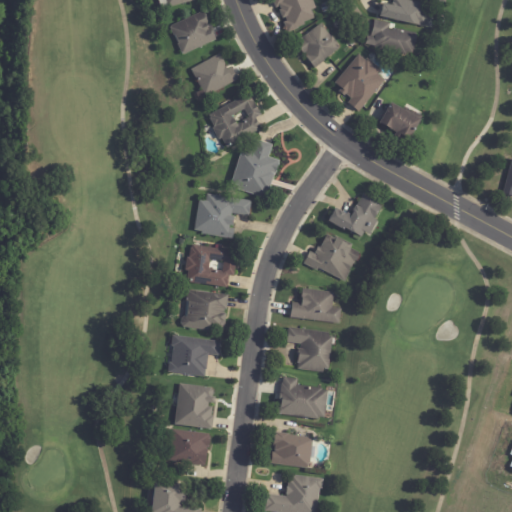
[(196,0),(197,1),(169,9),(166,0),(160,2),(159,0),(196,0)]
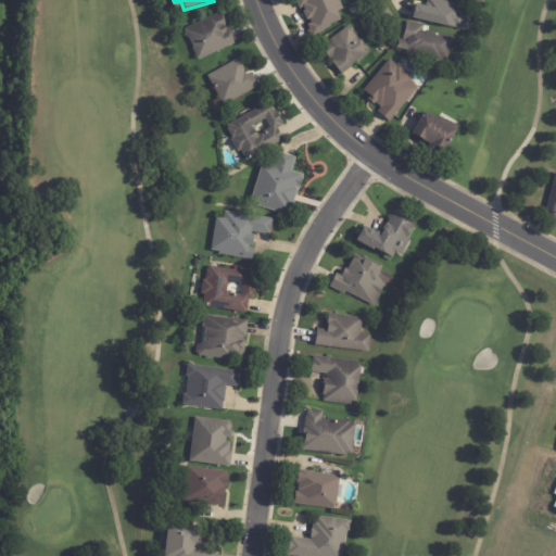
[(300,8),(297,0),(341,0),(345,11),(341,13),(344,22),(332,26),(333,28),(326,32),(327,33),(314,38),(310,26),(314,24),(312,21),(310,22),(305,12),(307,12),(306,9),(301,11),(300,8)]
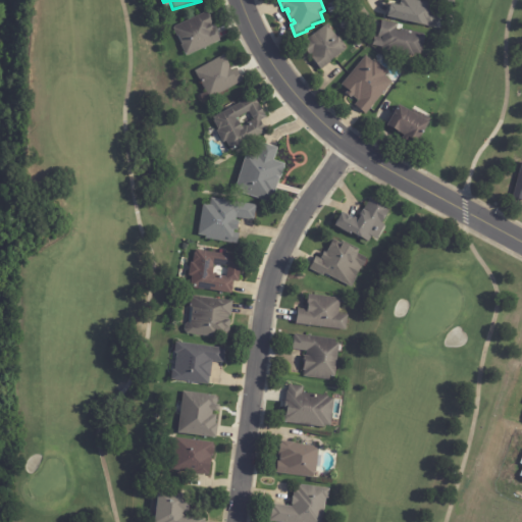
[(410,0),(434,6),(435,6),(434,7),(436,7),(435,14),(438,15),(434,30),(388,18),(392,4),(399,6),(401,0),(410,0)]
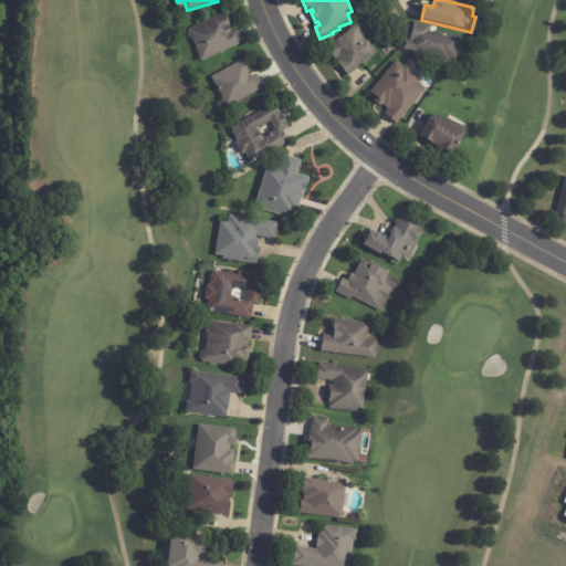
[(232,28),(236,34),(241,44),(202,62),(198,51),(199,50),(196,41),(194,42),(189,32),(190,31),(190,30),(228,13),(233,27),(232,28)]
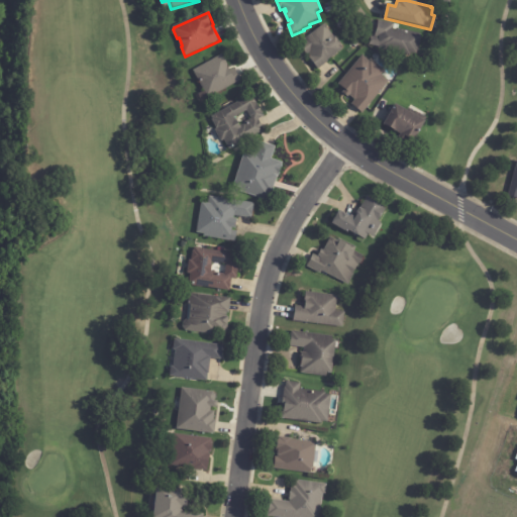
[(395,28),(424,35),(422,45),(421,45),(418,56),(414,55),(413,58),(380,49),(380,47),(371,45),(374,36),(376,37),(380,21),(396,24),(395,28)]
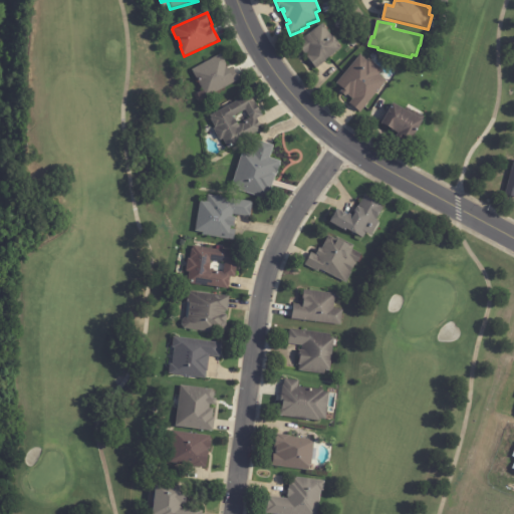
[(325,63),(317,70),(308,58),(309,57),(307,54),(305,56),(297,45),(323,25),(333,38),(335,37),(340,45),(339,45),(342,50),(327,61),(328,61),(325,63)]
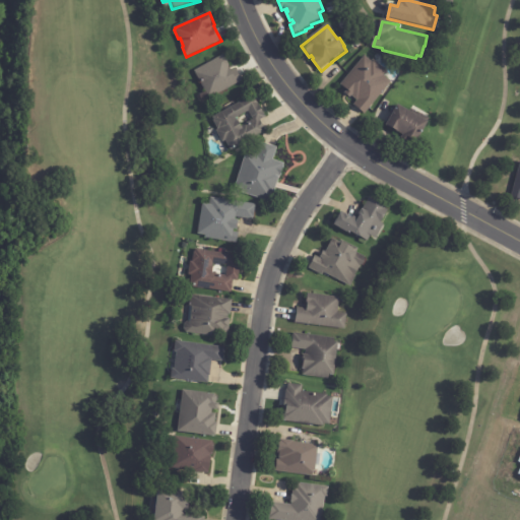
[(231,69),(232,71),(237,69),(244,82),(210,100),(195,71),(224,56),(231,67),(230,67),(231,69)]
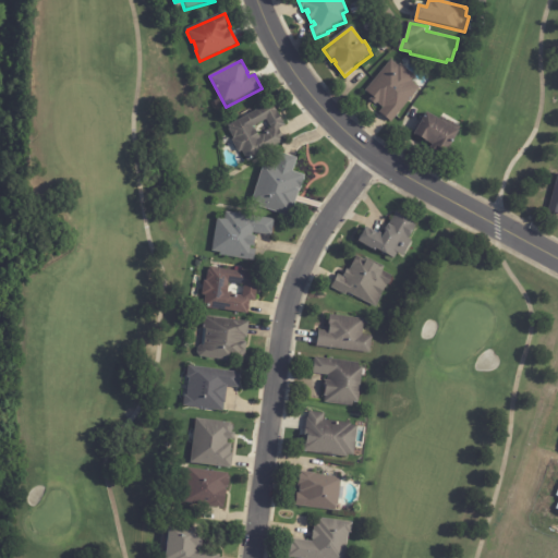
[(399,65),(400,67),(402,64),(417,79),(414,83),(422,89),(392,124),(381,114),(385,109),(379,105),(377,107),(367,98),(370,95),(366,93),(393,61),(399,65)]
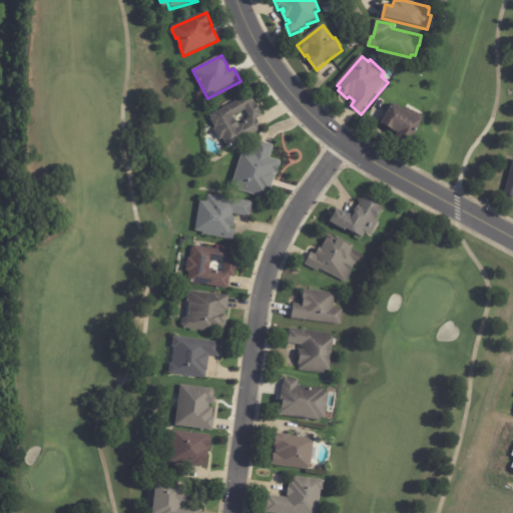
[(258,104),(264,116),(258,119),(263,128),(262,129),(263,131),(227,150),(223,142),(221,143),(214,130),(216,129),(211,120),(212,119),(210,116),(251,94),(258,104)]
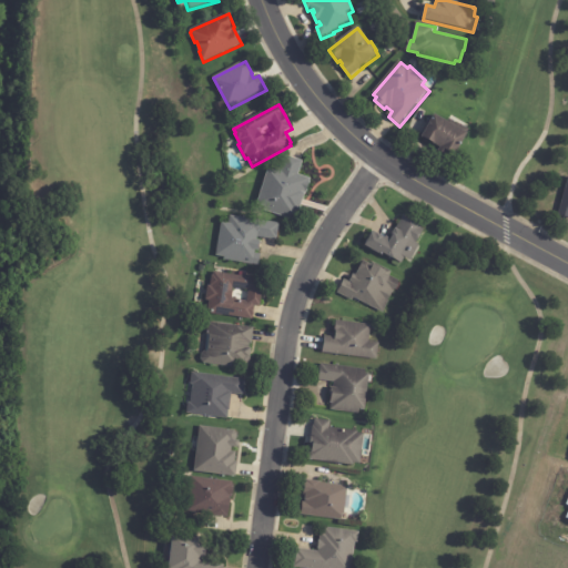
[(446,121),(448,119),(455,122),(467,129),(465,132),(467,133),(455,156),(447,152),(446,155),(438,151),(440,148),(422,138),(435,114),(446,121)]
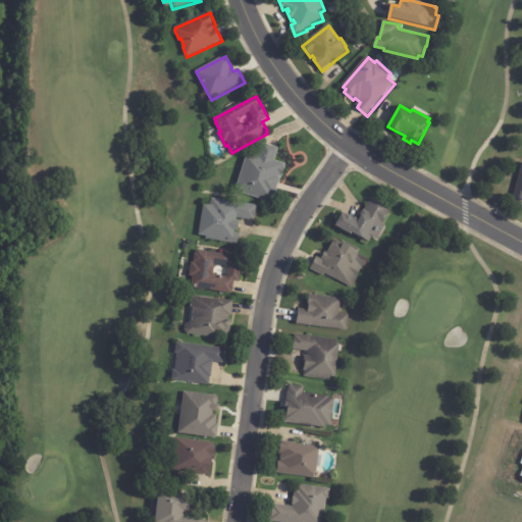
[(267,145),(278,149),(274,161),(285,165),(273,203),(243,194),(243,191),(237,189),(247,156),(254,159),(255,155),(258,156),(262,143),(267,145)]
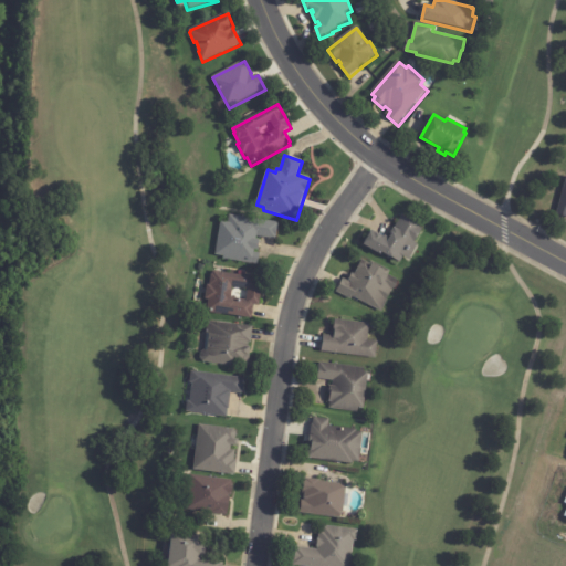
[(273,240),(258,238),(258,241),(261,242),(259,252),(255,251),(255,253),(260,254),(259,265),(223,260),(224,258),(217,257),(221,222),(229,223),(230,216),(279,223),(276,241),(273,240)]
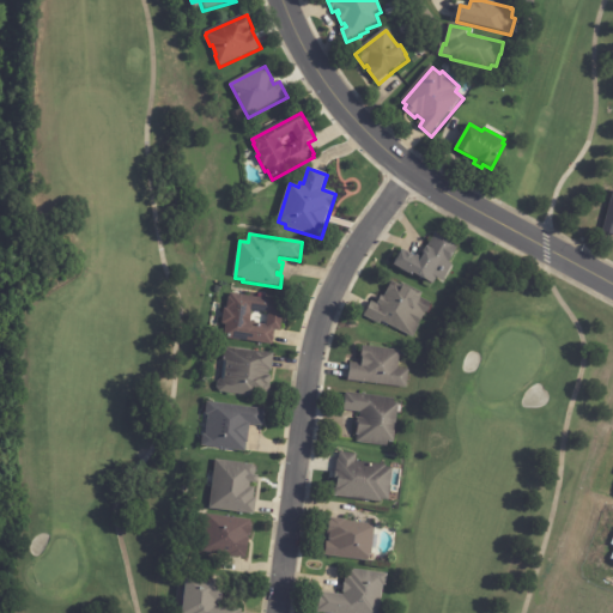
[(394,265),(402,249),(416,258),(416,256),(419,259),(434,235),(457,248),(448,265),(451,267),(442,283),(436,279),(432,284),(413,273),(412,277),(394,265)]
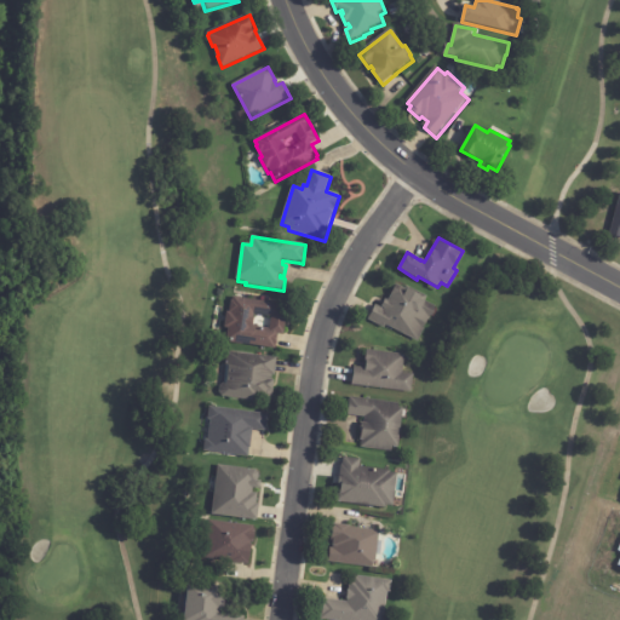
[(419,342),(388,326),(385,328),(368,320),(375,304),(382,308),(386,299),(389,300),(392,294),(391,294),(397,283),(409,290),(411,288),(422,294),(423,293),(429,297),(426,300),(437,306),(419,342)]
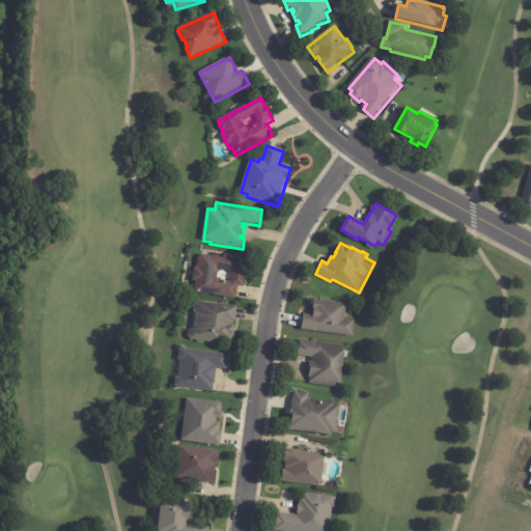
[(203,256),(247,262),(243,288),(239,288),(236,301),(194,295),(195,283),(193,283),(195,269),(197,269),(198,258),(199,258),(200,255),(203,256)]
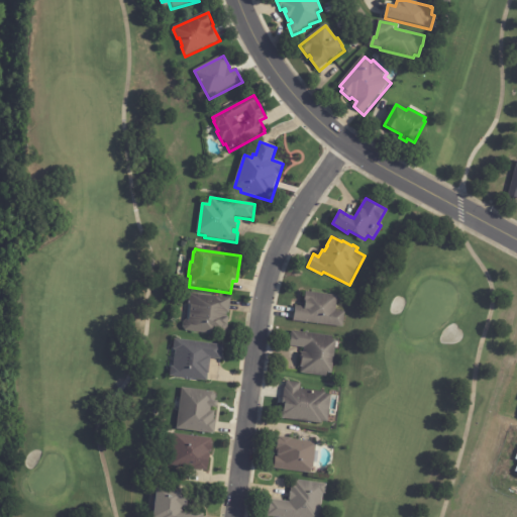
[(295,321),(296,305),(307,307),(307,299),(306,299),(307,292),(339,295),(337,311),(346,312),(344,326),(295,321)]
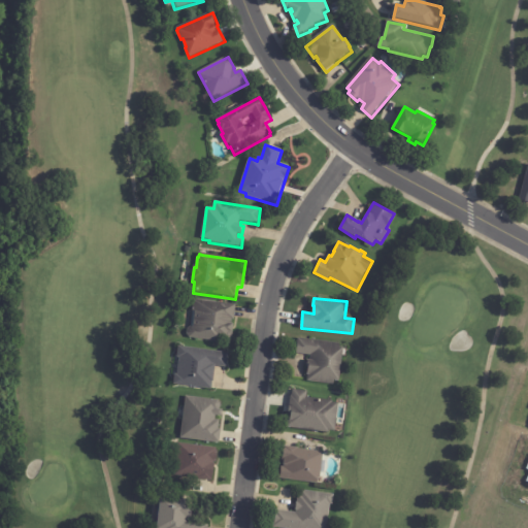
[(236,307),(235,321),(233,321),(232,326),(235,326),(234,338),(231,341),(223,340),(223,343),(191,339),(188,336),(189,331),(192,328),(194,328),(196,314),(194,314),(195,301),(236,305),(236,307)]
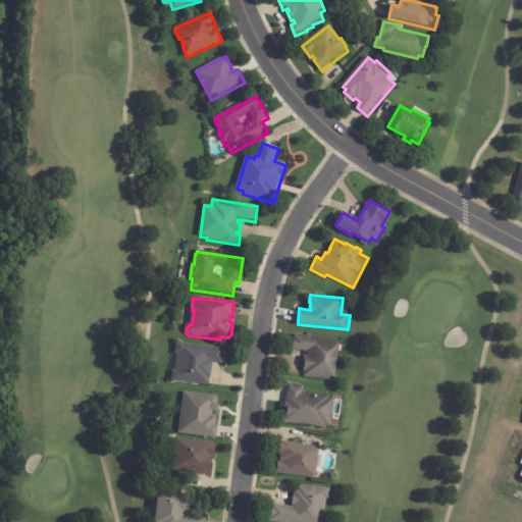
[(341,346),(337,377),(332,376),(331,380),(305,377),(306,363),(305,363),(306,356),(307,356),(308,352),(294,350),(296,334),(337,340),(337,344),(342,344),(341,346)]
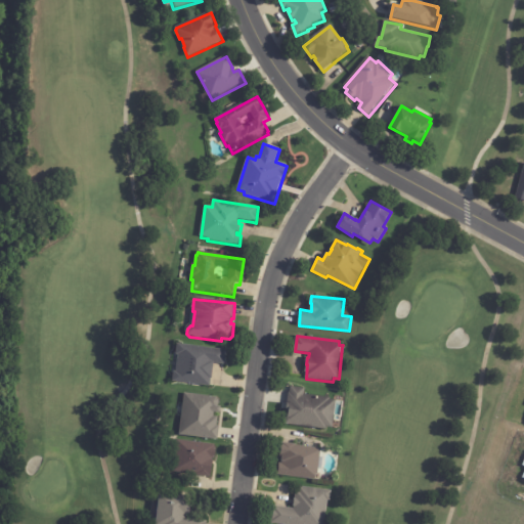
[(223,365),(215,365),(213,381),(212,381),(211,388),(173,384),(175,374),(177,374),(179,357),(176,357),(178,345),(227,351),(226,366),(223,365)]
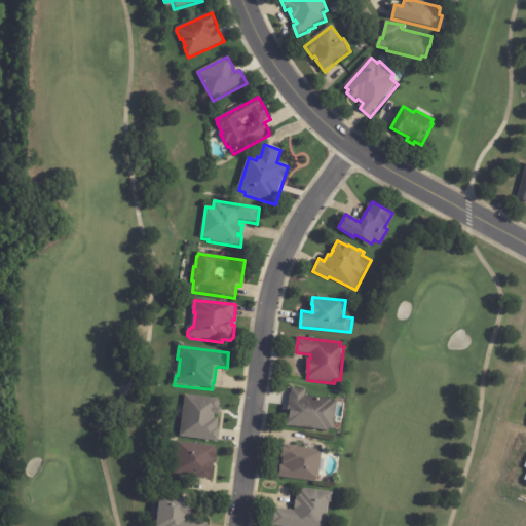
[(286,425),(287,415),(291,416),(291,412),(288,412),(290,392),(292,393),(293,387),(307,389),(306,396),(332,399),(332,401),(338,401),(334,428),(329,428),(328,430),(286,425)]
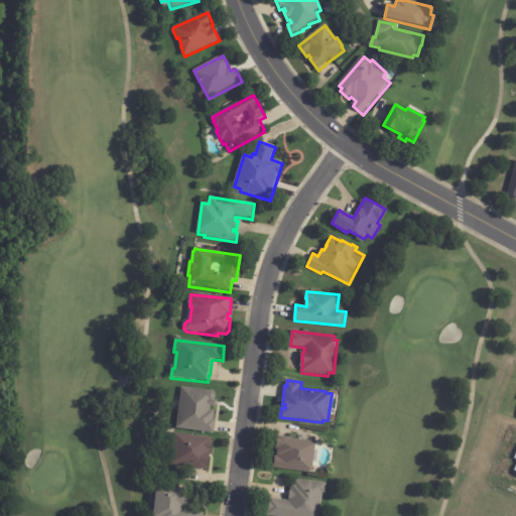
[(174,428),(212,432),(215,408),(214,408),(216,391),(179,387),(174,428)]
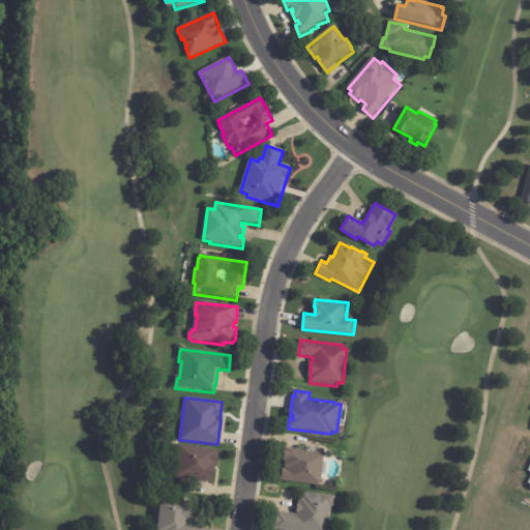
[(216,468),(214,481),(213,481),(213,482),(200,480),(176,477),(180,444),(218,449),(218,451),(221,451),(219,464),(215,464),(215,467),(216,467),(216,468)]
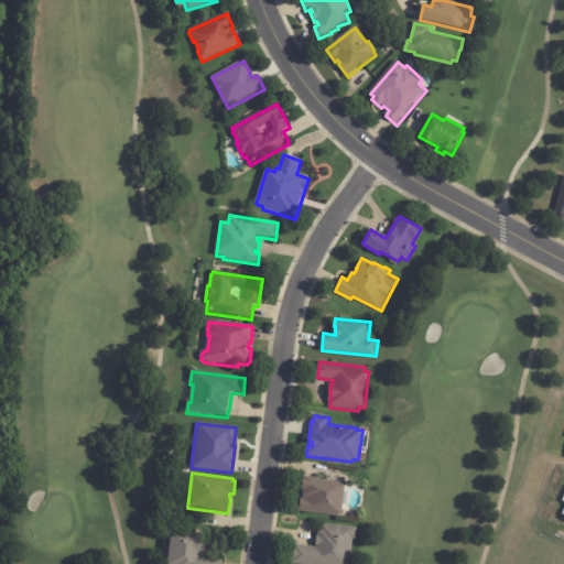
[(306,476),(318,478),(318,479),(344,483),(343,485),(345,485),(344,492),(347,492),(345,506),(343,505),(342,511),(340,511),(340,514),(338,514),(338,517),(297,511),(299,499),(302,499),(303,492),(301,492),(303,476),(306,476)]
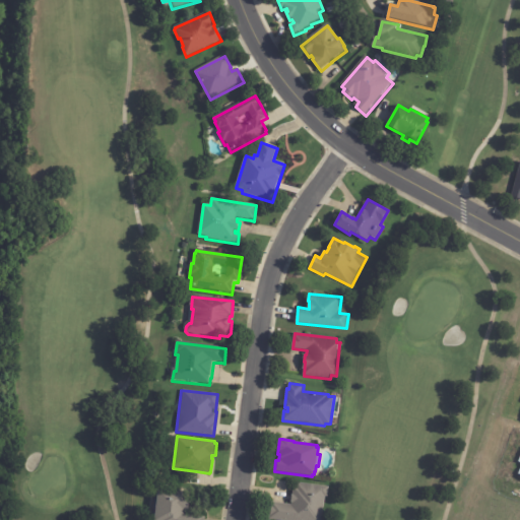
[(277,519),(269,519),(271,502),(291,505),(294,486),(295,486),(296,482),(329,486),(328,497),(325,497),(322,519),(277,519)]
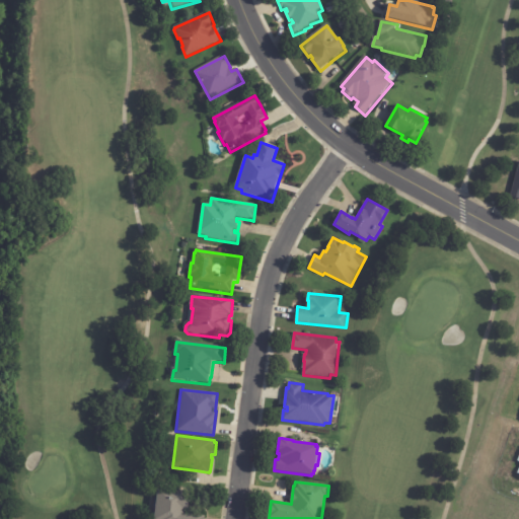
[(188,506),(188,510),(184,509),(184,513),(189,514),(189,513),(205,515),(204,518),(155,518),(158,488),(189,491),(188,497),(189,497),(188,506)]
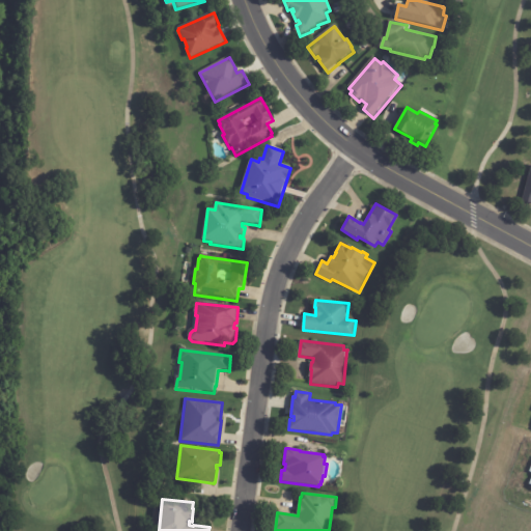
All buildings are outlined.
